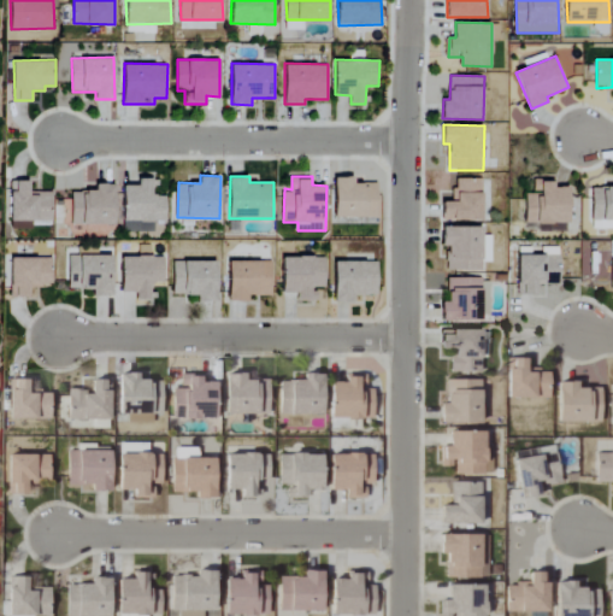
[(336,217),(378,217),(378,182),(354,182),(354,176),(335,176),(336,217)]
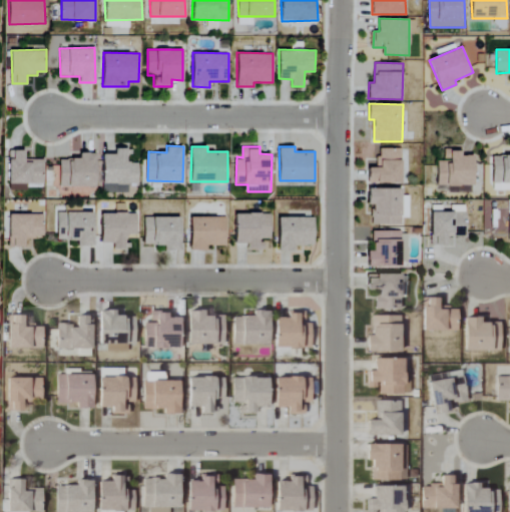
[(139,162),(130,162),(130,148),(115,147),(115,153),(104,153),(103,191),(130,192),(131,182),(139,182),(139,162)]
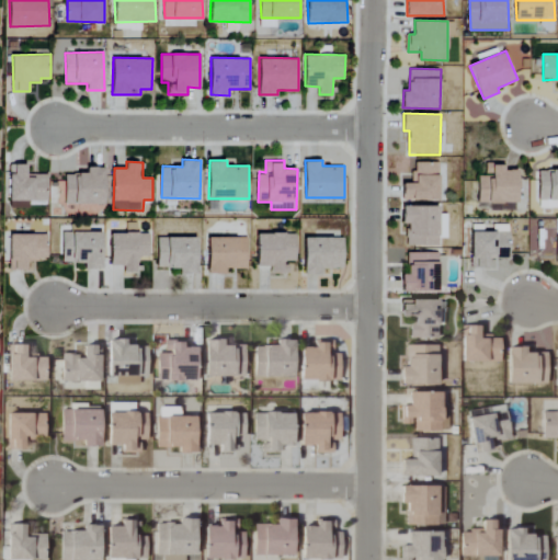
[(440,161),(414,162),(414,182),(403,183),(403,201),(441,200),(440,161)]
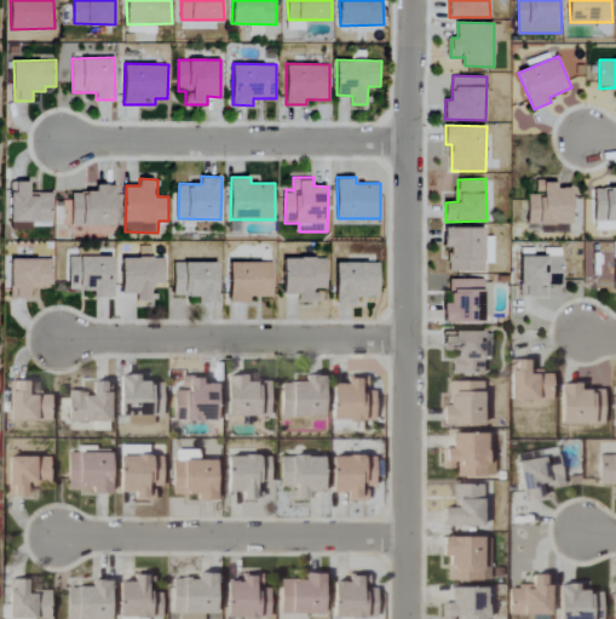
[(55,191),(30,191),(32,182),(12,181),(11,221),(53,222),(55,191)]
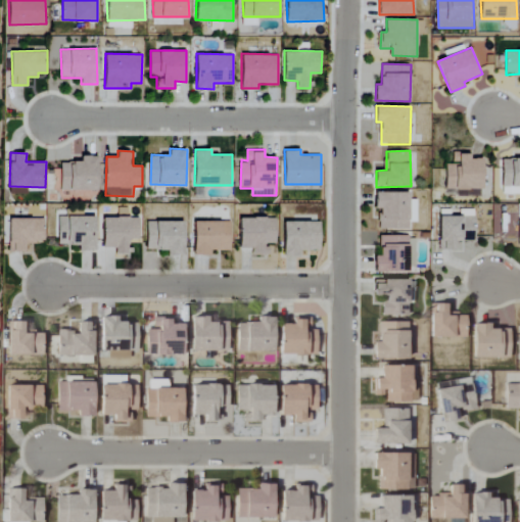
[(447,163),(447,189),(483,189),(483,158),(471,158),(471,152),(455,152),(454,163),(447,163)]
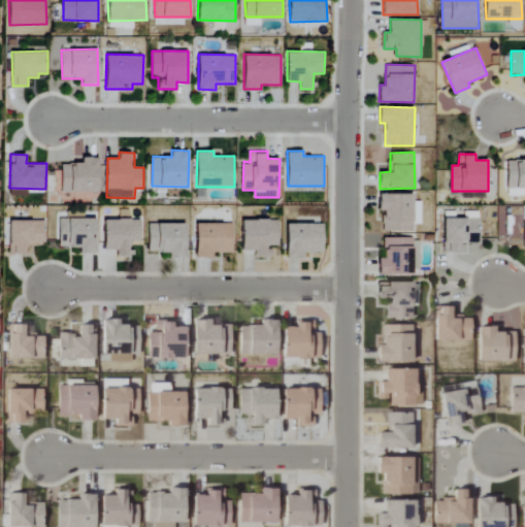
[(100,192),(99,157),(81,157),(81,163),(62,163),(63,192),(100,192)]
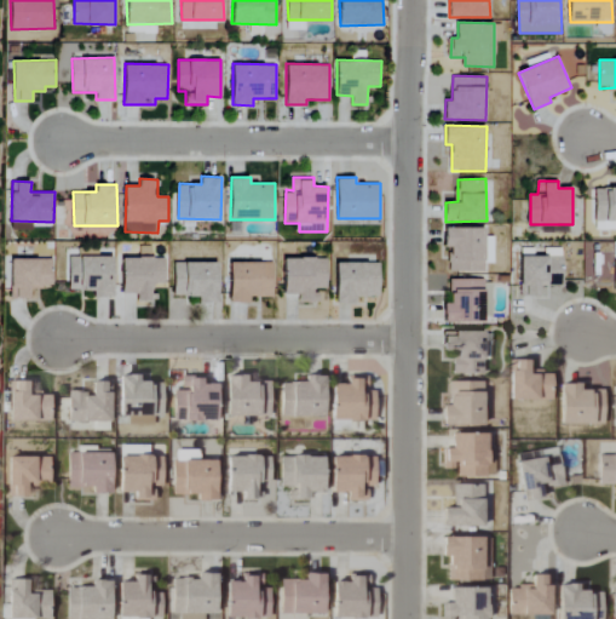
[(615,187),(597,188),(597,221),(615,219),(615,187)]
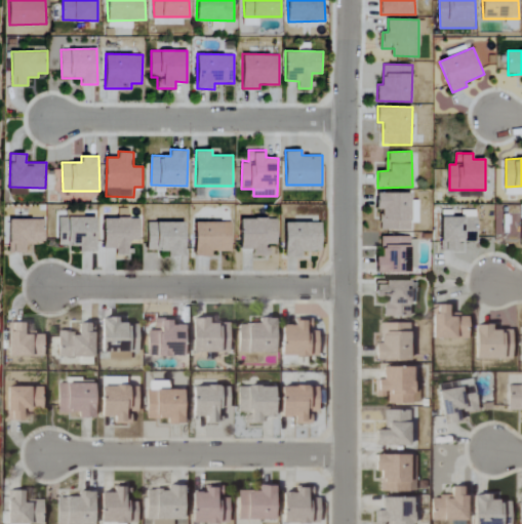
[(412,230),(412,223),(420,223),(420,200),(410,200),(411,193),(377,192),(377,208),(383,208),(382,229),(412,230)]
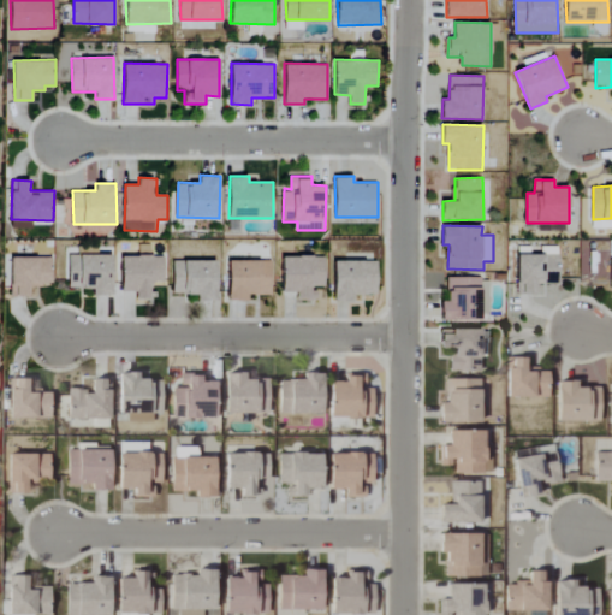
[(94,296),(113,295),(112,254),(70,255),(71,288),(94,288),(94,296)]
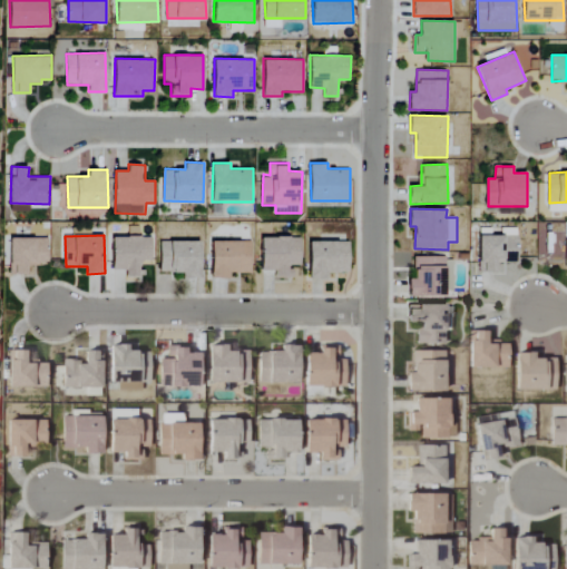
[(480,235),(481,273),(501,273),(501,263),(519,263),(518,235),(480,235)]
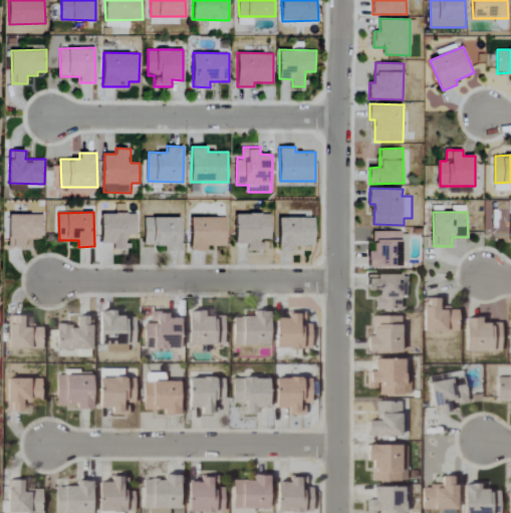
[(139,214),(101,213),(100,243),(114,243),(113,250),(131,251),(131,234),(138,235),(139,214)]
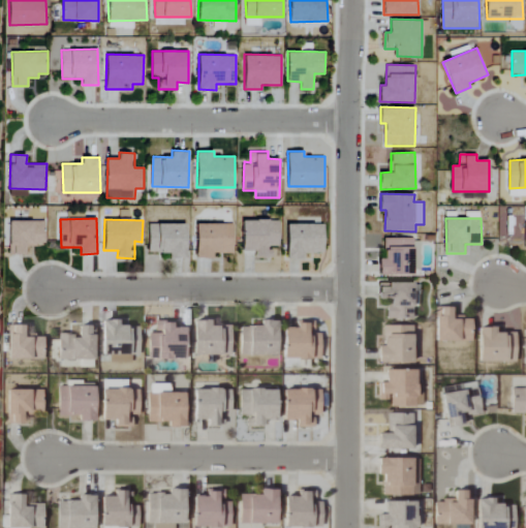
[(243,251),(256,250),(256,258),(272,257),(271,246),(280,246),(280,219),(243,220),(243,251)]
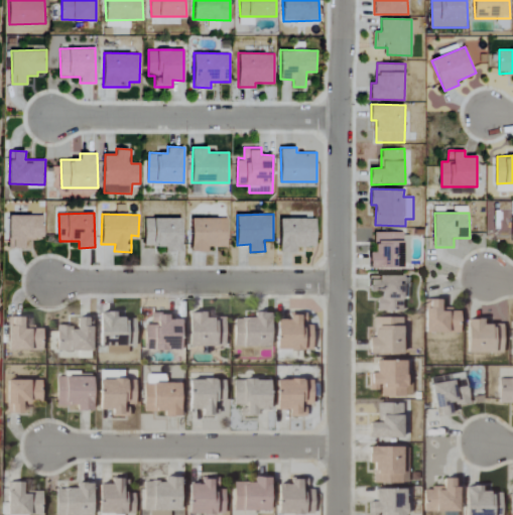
[(44,215),(9,215),(10,249),(25,248),(25,240),(44,240),(44,215)]
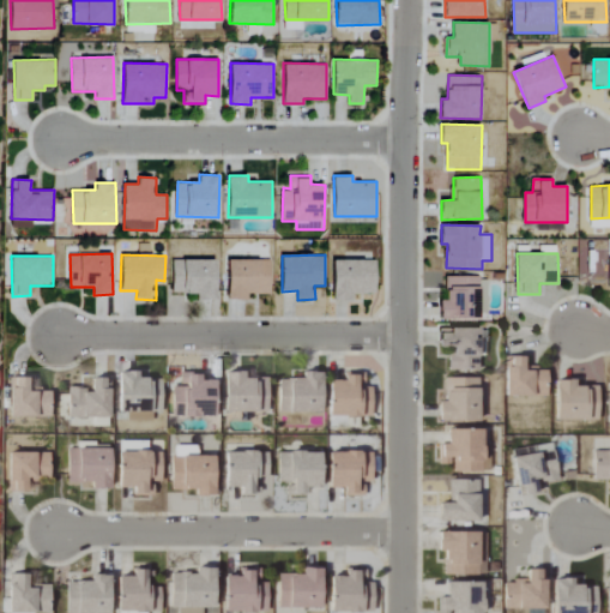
[(216,259),(174,259),(174,293),(197,293),(197,300),(217,299),(216,259)]
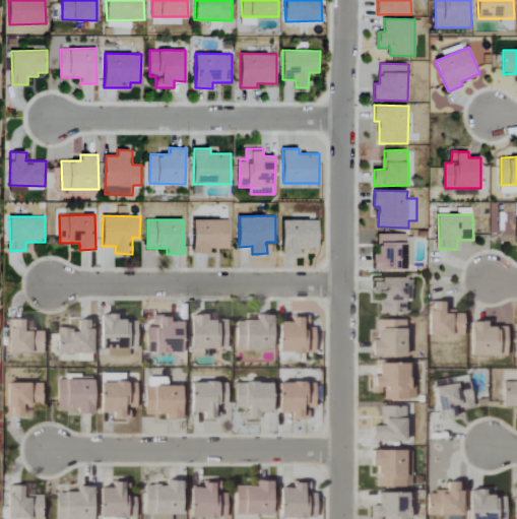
[(231,219),(194,219),(193,253),(209,254),(209,249),(230,249),(231,219)]
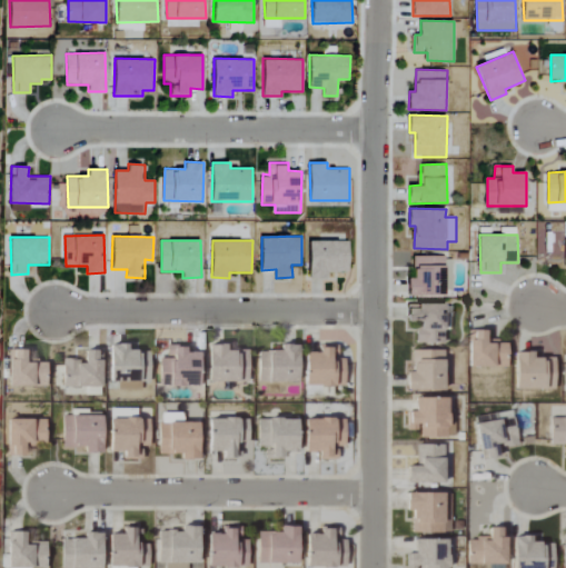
[(349,241),(309,240),(309,275),(349,275),(349,241)]
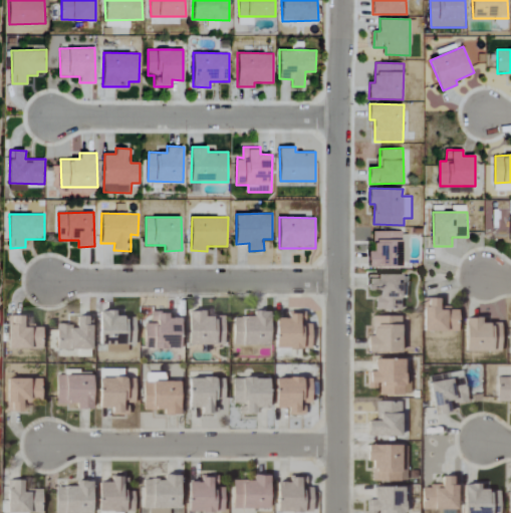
[(403,230),(374,231),(374,251),(369,251),(369,267),(404,267),(403,230)]
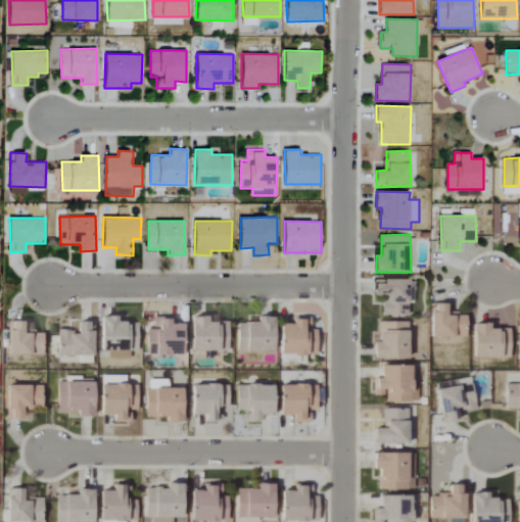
[(410,279),(375,280),(376,304),(383,304),(384,316),(411,315),(410,279)]
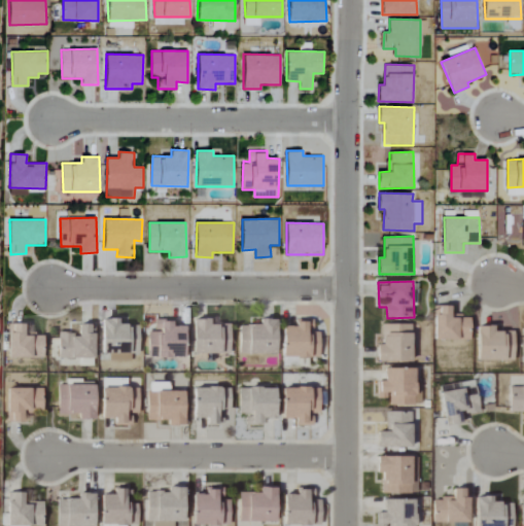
[(435,340),(473,341),(473,318),(462,317),(463,314),(453,313),(453,306),(437,305),(435,340)]
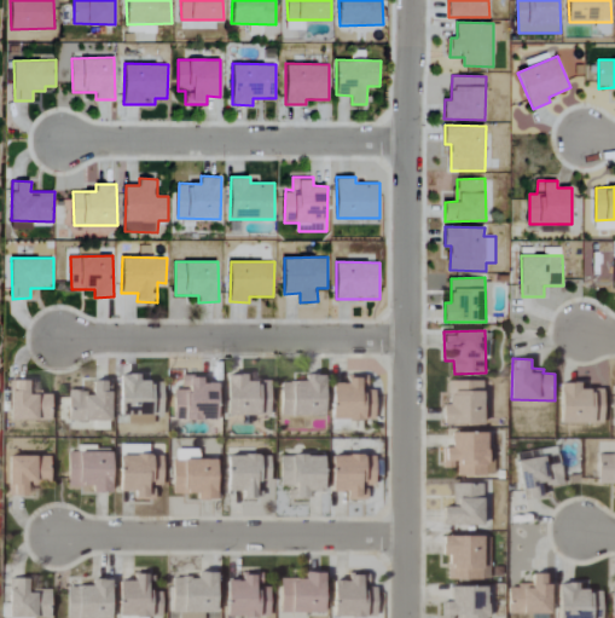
[(121,375),(121,414),(131,414),(131,423),(156,423),(156,416),(167,416),(166,381),(140,381),(140,374),(121,375)]
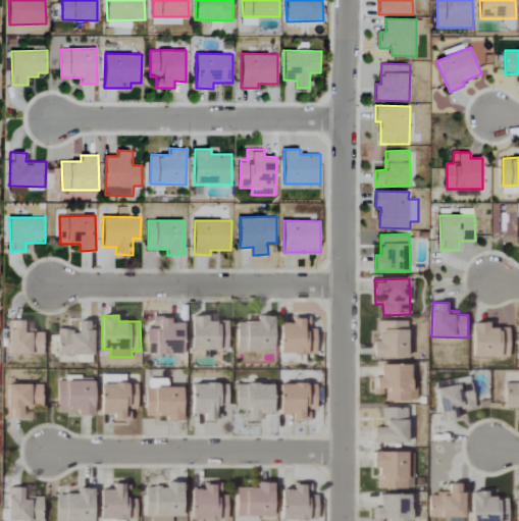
[(193,315),(193,351),(230,350),(229,320),(209,320),(209,315),(193,315)]
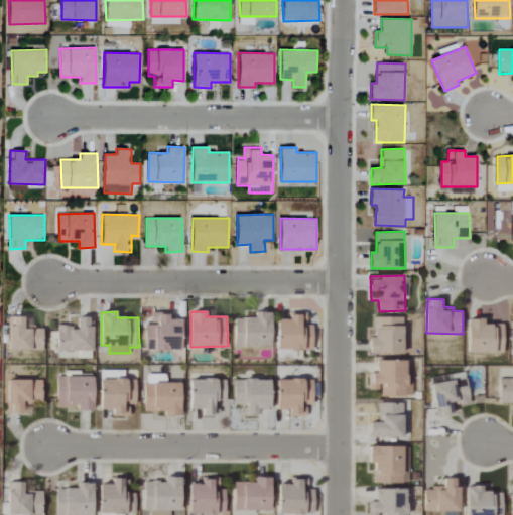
[(169,312),(154,312),(154,325),(147,325),(147,350),(182,350),(181,318),(169,318),(169,312)]
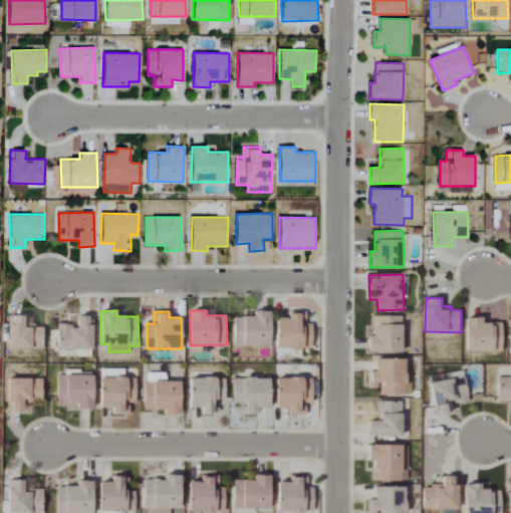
[(271,311),(255,311),(255,317),(235,317),(236,345),(271,345),(271,311)]
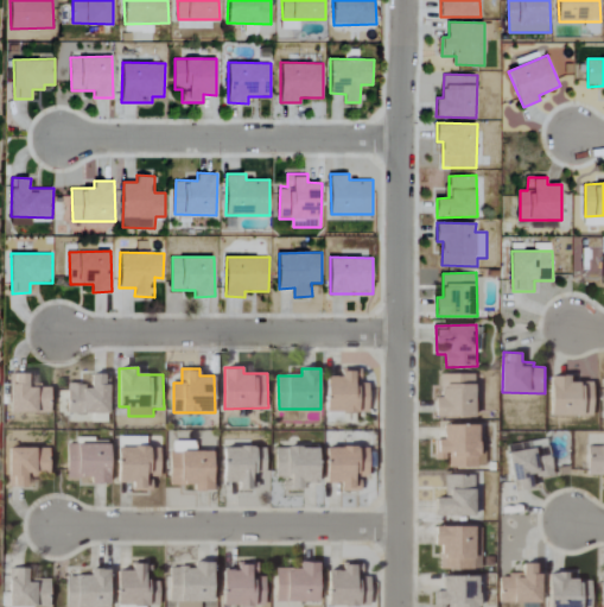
[(370,383),(362,383),(362,368),(343,368),(343,375),(328,377),(328,412),(370,411),(370,383)]
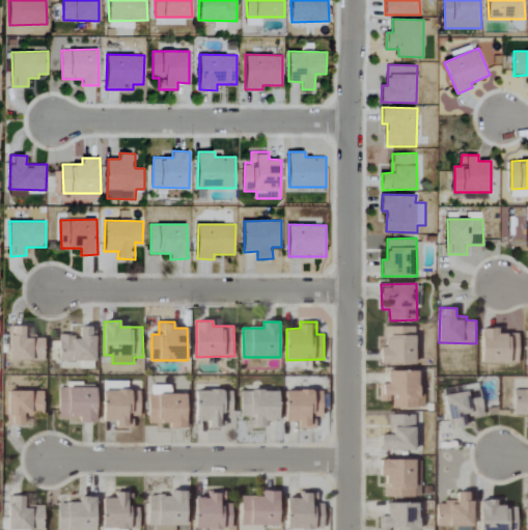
[(10,326),(9,362),(45,363),(46,339),(25,338),(26,326),(10,326)]
